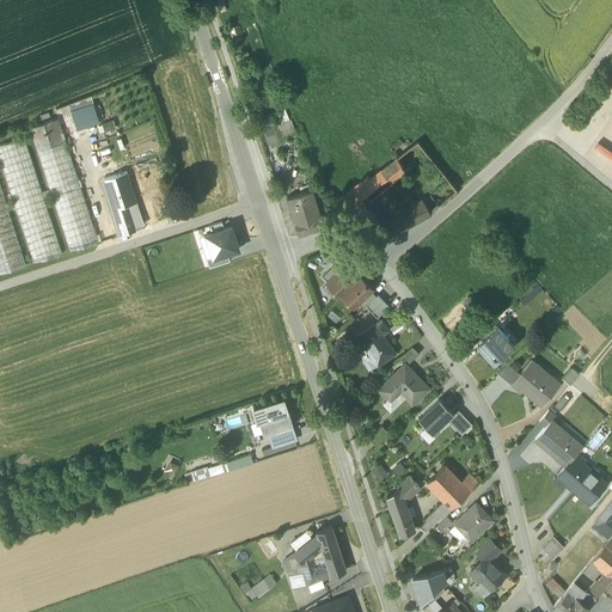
[(249,53),(236,54),(237,66),(251,63),(249,53)]
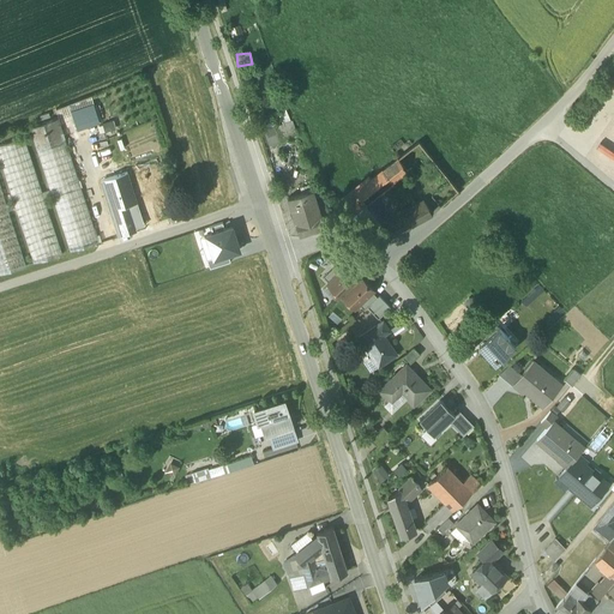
[(94,104),(71,112),(77,131),(100,122),(94,104)]
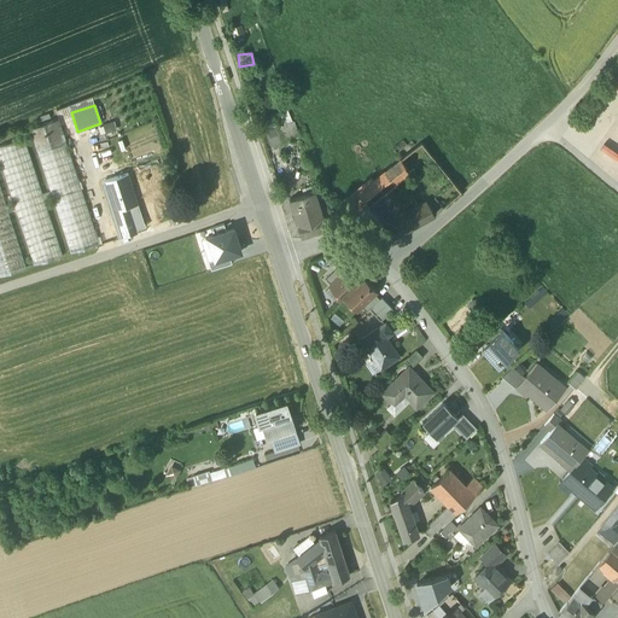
[(269,149),(283,144),(277,129),(272,118),(262,122),(266,133),(264,134),(269,149)]
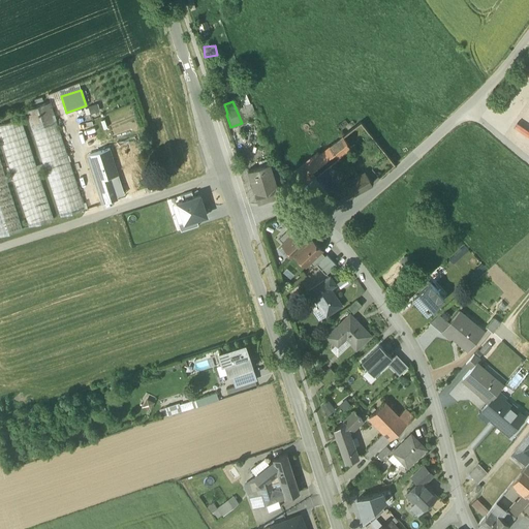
[(51,102),(25,111),(42,164),(36,166),(21,119),(0,125),(0,141),(11,175),(5,177),(0,160),(0,237),(23,229),(7,183),(12,181),(28,227),(54,219),(38,173),(44,170),(60,218),(86,210),(51,102)]
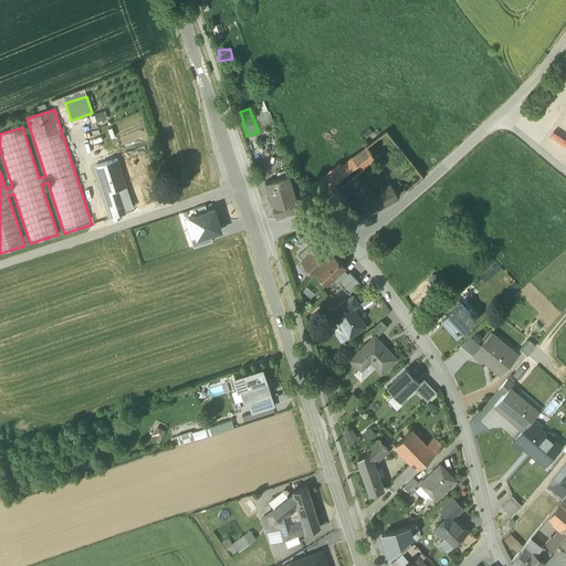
[(98,122),(108,119),(105,111),(95,114),(98,122)]
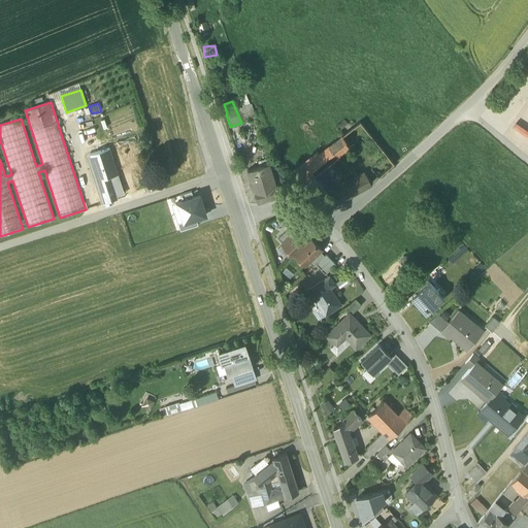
[(243,107),(236,110),(241,123),(256,118),(251,104),(249,105),(243,107)]
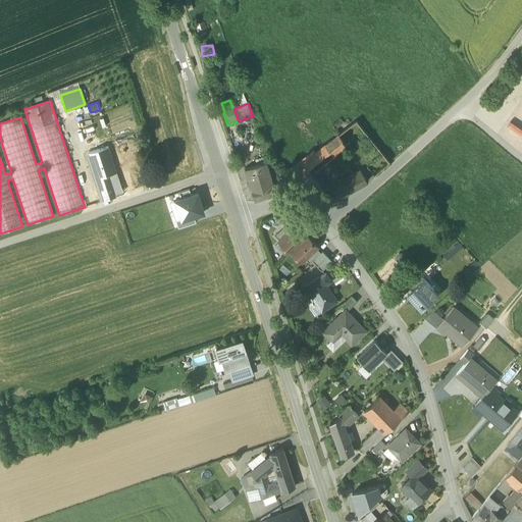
[(360,121),(342,132),(346,139),(364,127),(360,121)]
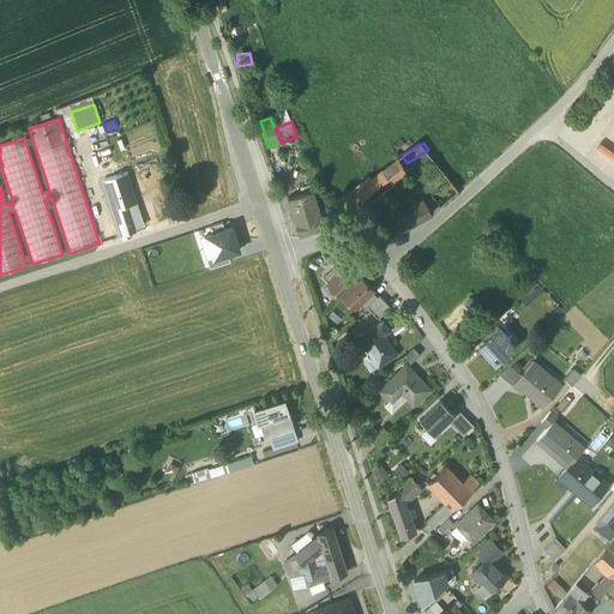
[(369,164),(371,162),(369,161),(368,158),(367,157),(366,157),(363,157),(362,158),(361,161),(360,162),(361,164),(362,166),(363,167),(366,167),(367,167),(368,166),(369,164)]
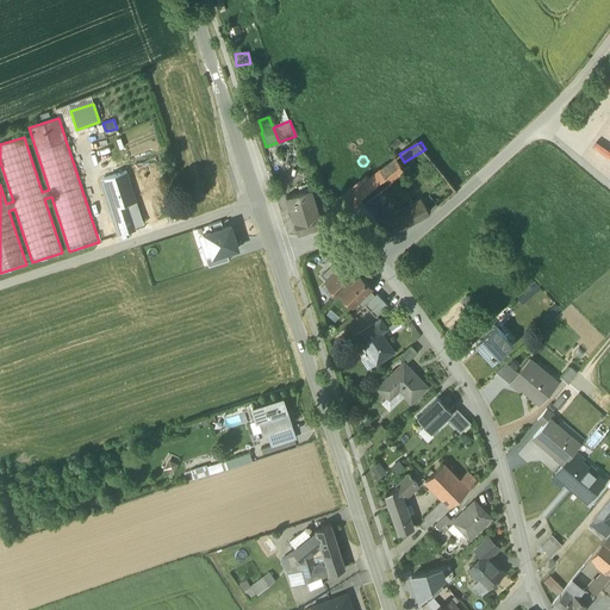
[(367,176),(337,200),(349,215),(360,205),(361,206),(404,170),(394,159),(368,180),(367,176)]
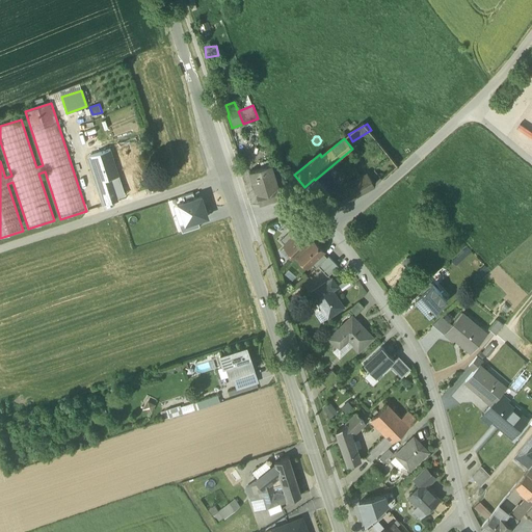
[(110,150),(100,153),(90,156),(101,190),(113,186),(111,178),(118,176),(110,150)]
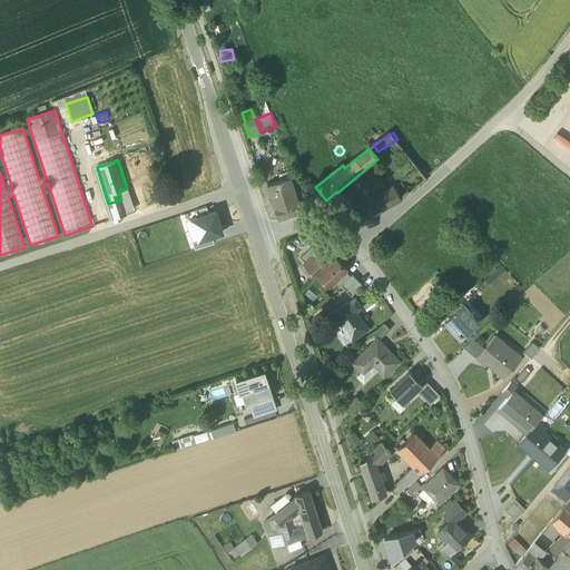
[(290,177),(267,185),(275,207),(278,218),(308,208),(296,177),(290,179),(290,177)]
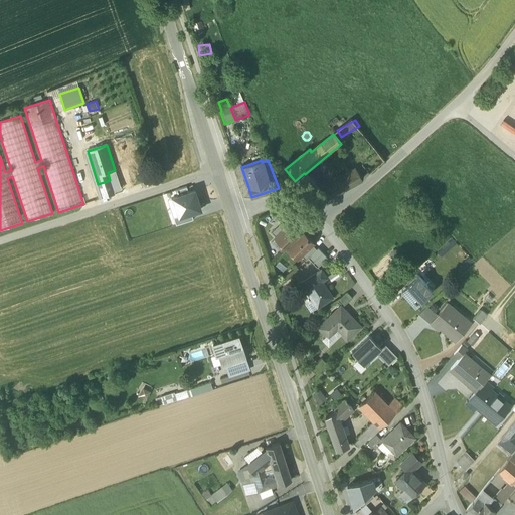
[(295,181),(291,185),(306,203),(309,202),(313,198),(320,192),(319,191),(305,174),(304,173),(295,181)]
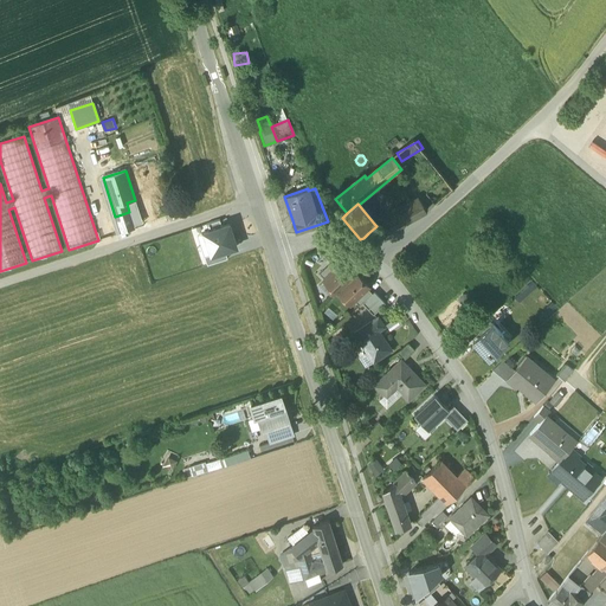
[(129,212),(115,217),(111,218),(116,233),(134,229),(129,212)]
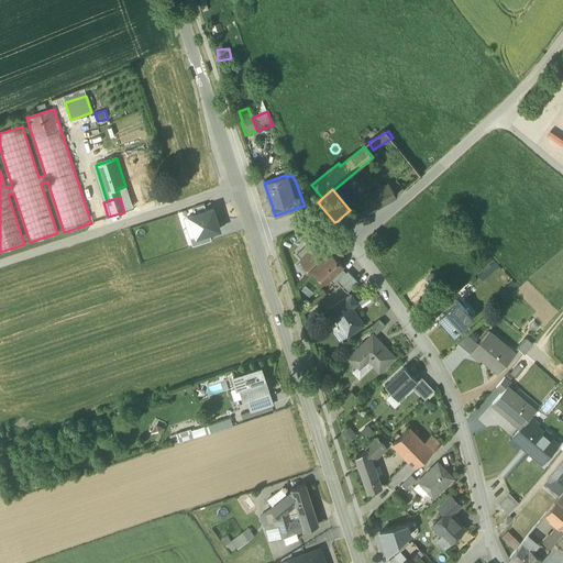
[(352,207),(359,218),(366,213),(361,203),(352,207)]
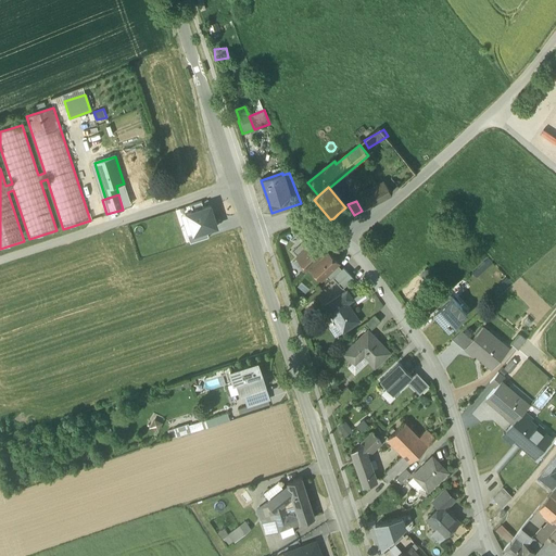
[(190,210),(185,212),(192,235),(192,237),(206,232),(218,228),(211,203),(202,205),(201,202),(189,206),(190,210)]
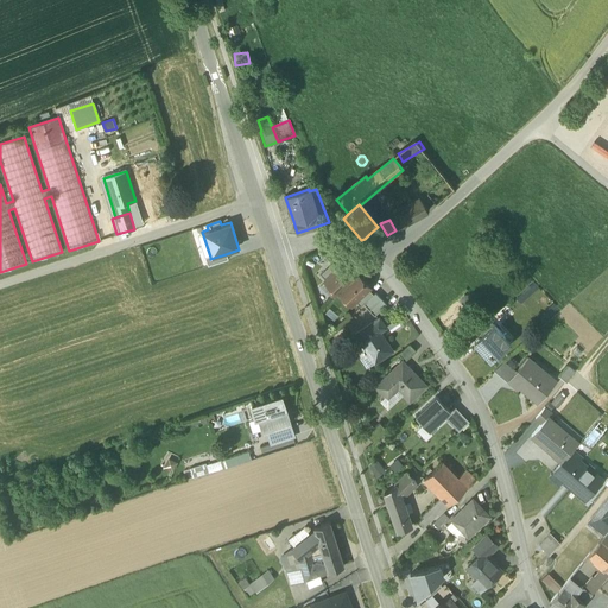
[(210,259),(210,257),(204,258),(208,267),(228,260),(226,254),(210,259)]
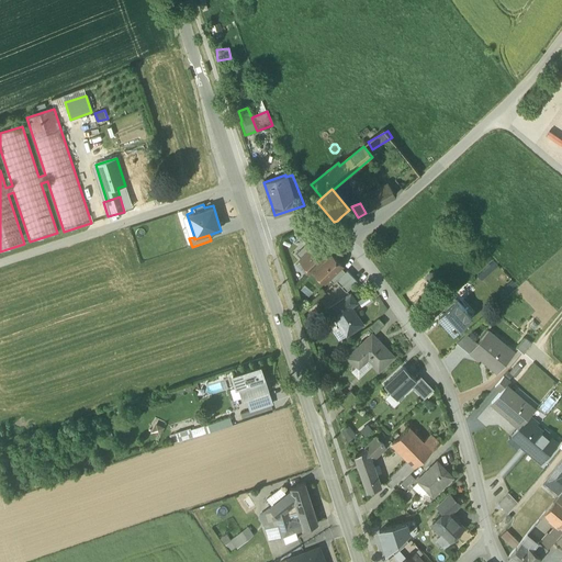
[(306,244),(295,255),(301,259),(312,249),(306,244)]
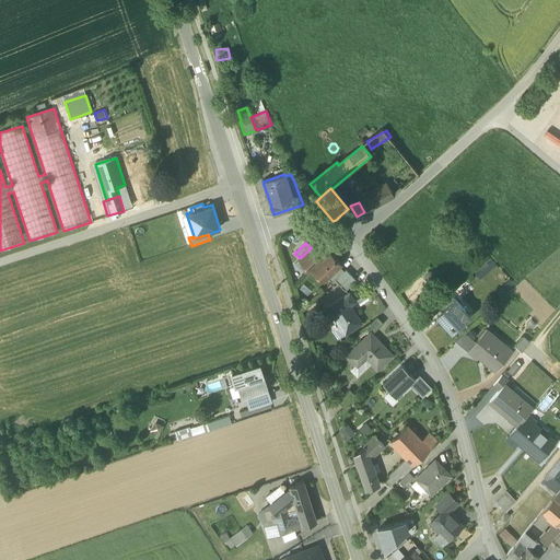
[(300,258),(299,259),(311,271),(312,270),(312,269),(327,255),(316,243),(311,248),(300,258)]
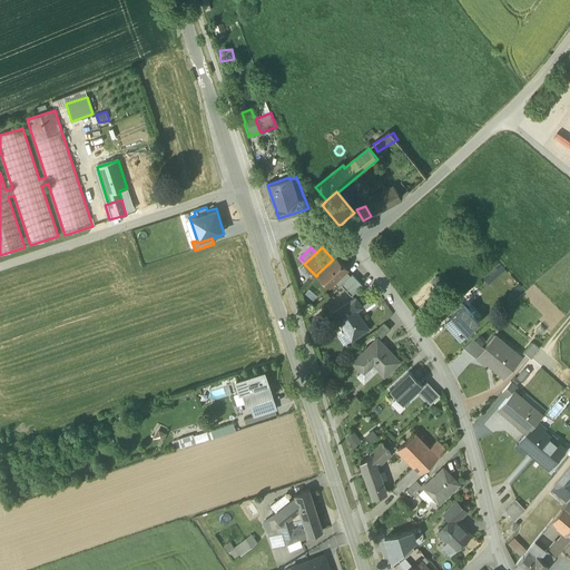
[(333,259),(317,274),(317,275),(330,286),(333,283),(345,272),(346,269),(334,257),(333,259)]
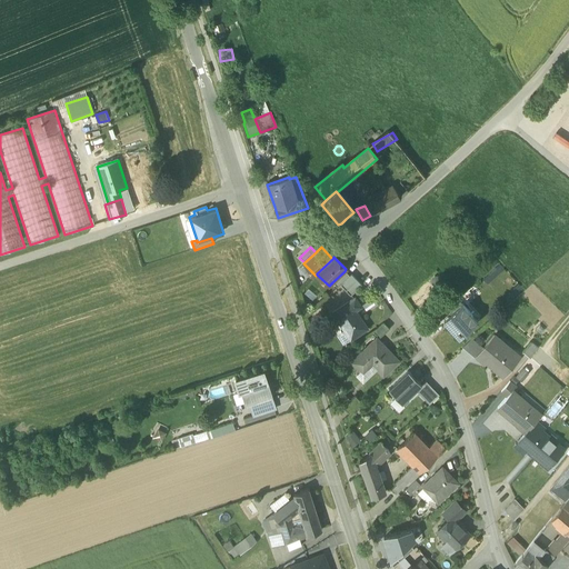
[(345,271),(332,282),(337,288),(340,285),(349,276),(345,271)]
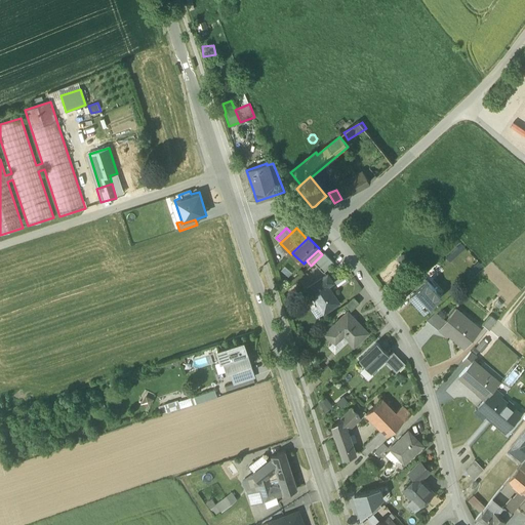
[(322,254),(314,263),(319,269),(329,258),(324,253),(322,254)]
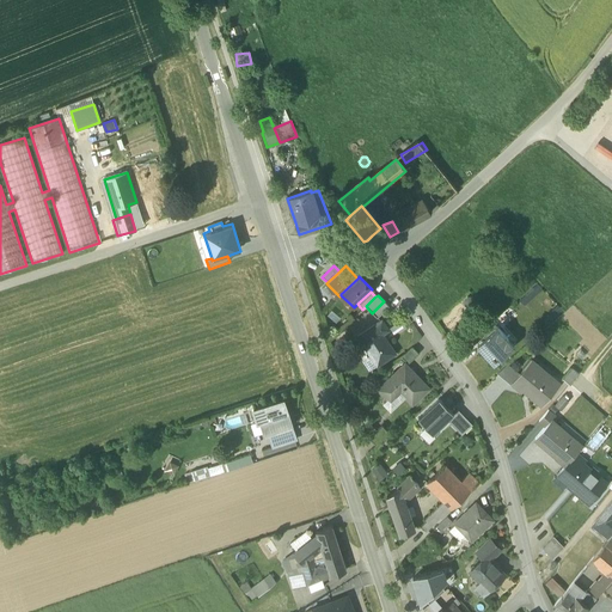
[(384,301),(372,313),(377,318),(389,307),(384,301)]
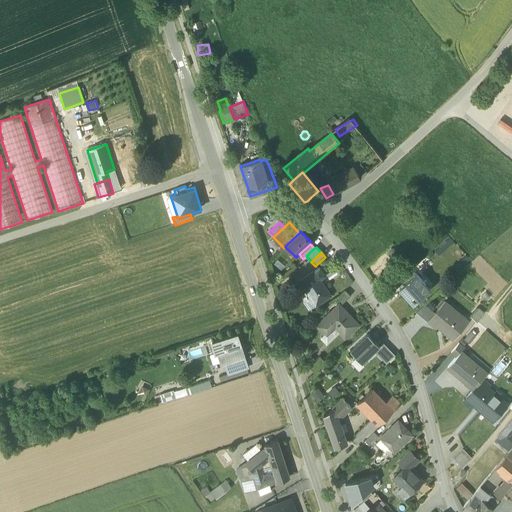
[(319,268),(299,282),(303,289),(315,306),(330,296),(320,280),(325,276),(319,268)]
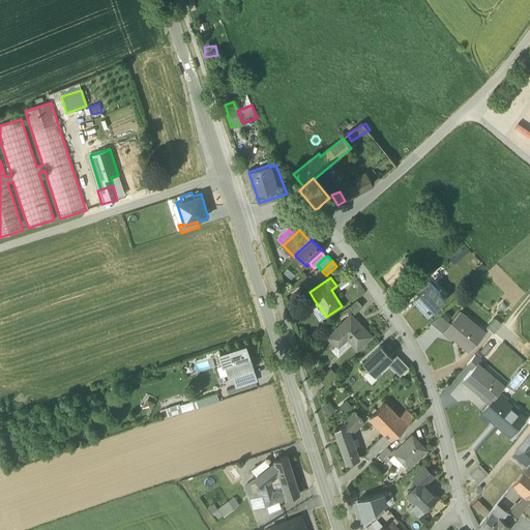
[(427,280),(415,289),(420,294),(431,284),(427,280)]
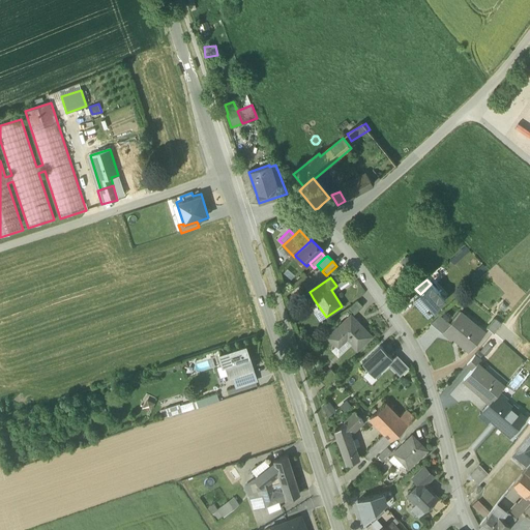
[(420,294),(413,299),(428,315),(442,301),(438,296),(440,294),(431,284),(420,294)]
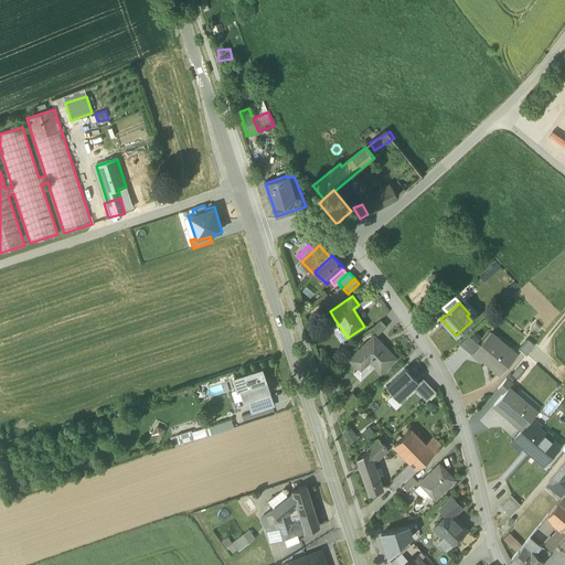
[(348,338),(334,319),(329,322),(342,342),(348,338)]
